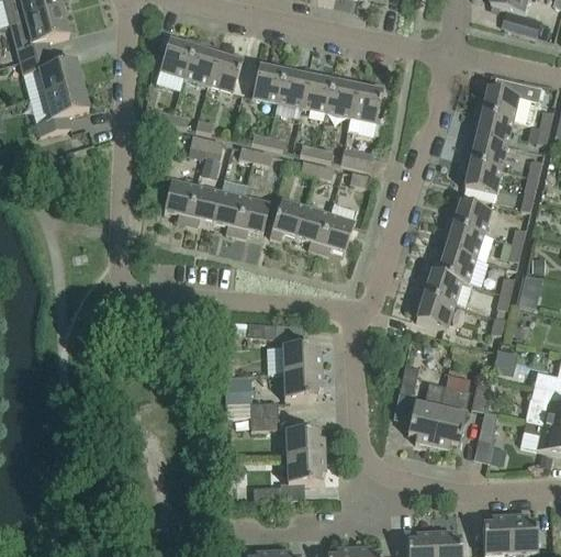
[(7,0),(12,23),(29,19),(52,12),(63,10),(59,0),(7,0)]
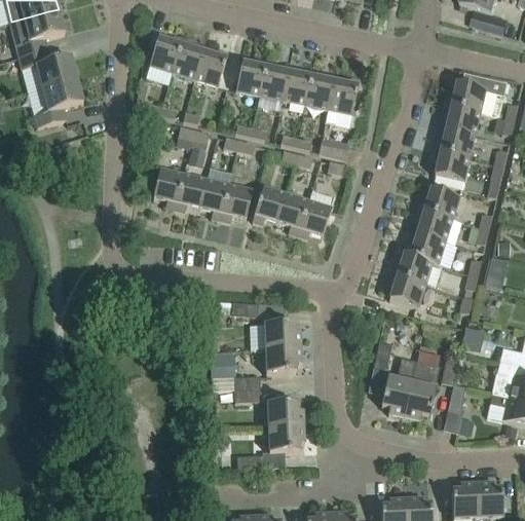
[(461,0),(460,5),(471,7),(476,9),(493,14),(497,0),(461,0)]
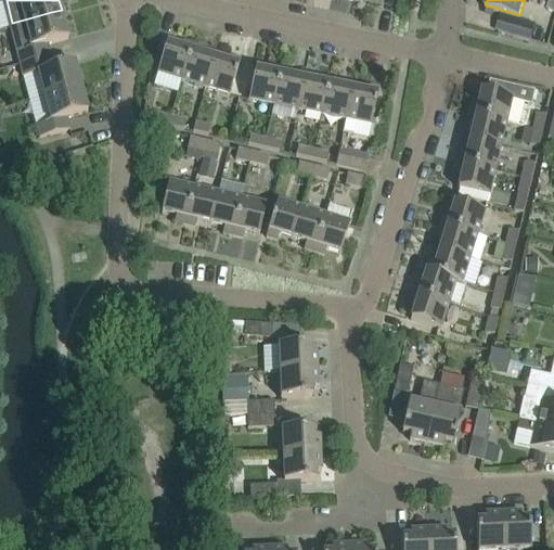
[(17,46),(22,60),(51,52),(48,40),(68,35),(62,10),(51,12),(28,18),(12,23),(17,46)]
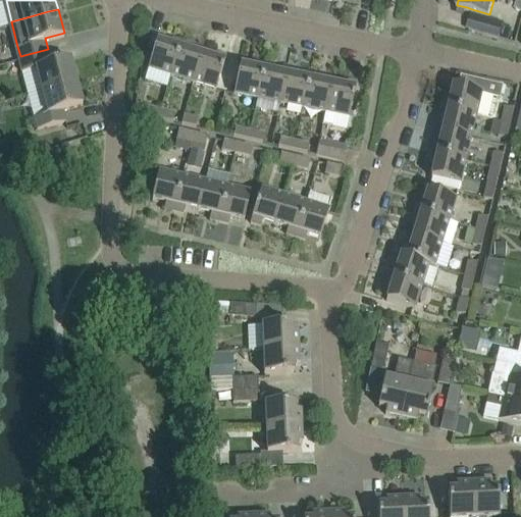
[(504,18),(489,14),(472,9),(468,26),(498,34),(501,35),(505,18),(504,18)]
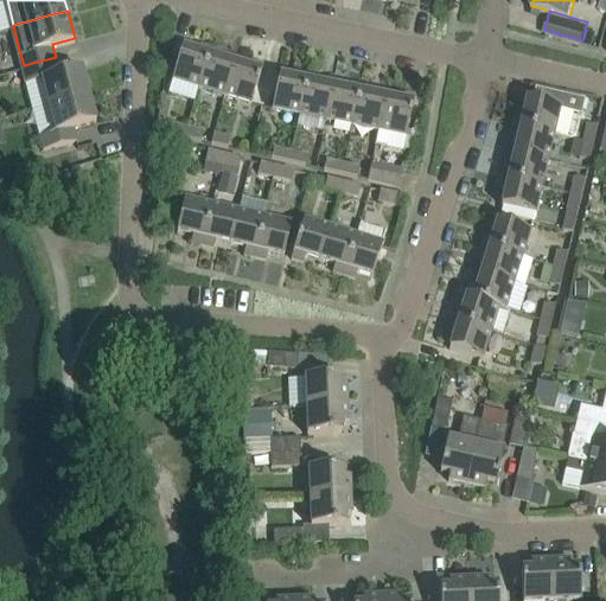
[(183,43),(179,55),(173,76),(199,84),(211,44),(201,42),(198,48),(183,43)]
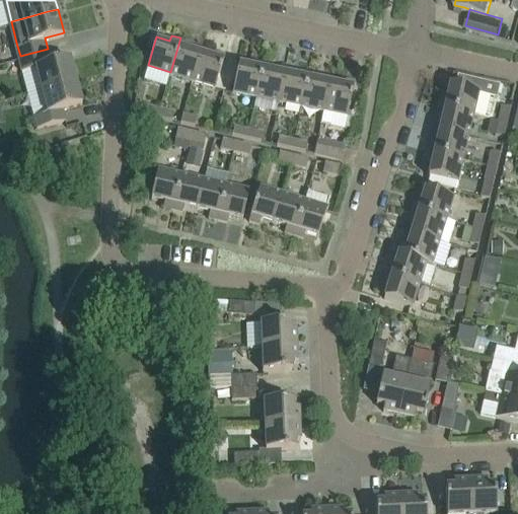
[(180,38),(170,72),(193,78),(201,51),(189,47),(190,41),(180,38)]
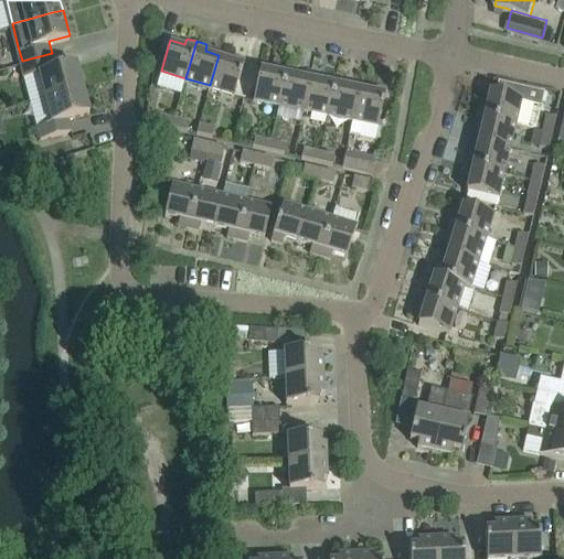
[(83,84),(76,60),(55,65),(52,53),(22,61),(24,72),(31,98),(45,94),(72,87),(83,84)]
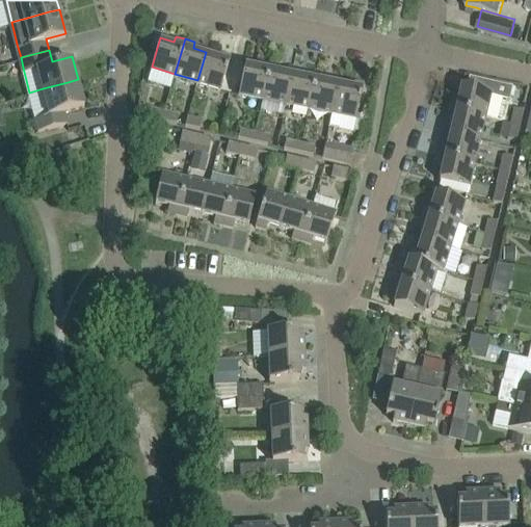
[(206,52),(197,80),(220,87),(231,53),(221,50),(219,56),(206,52)]
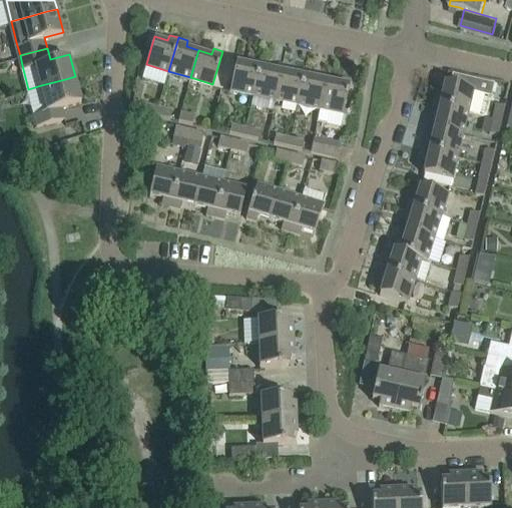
[(249,63),(236,60),(230,89),(253,93),(258,75),(261,59),(250,57),(249,63)]
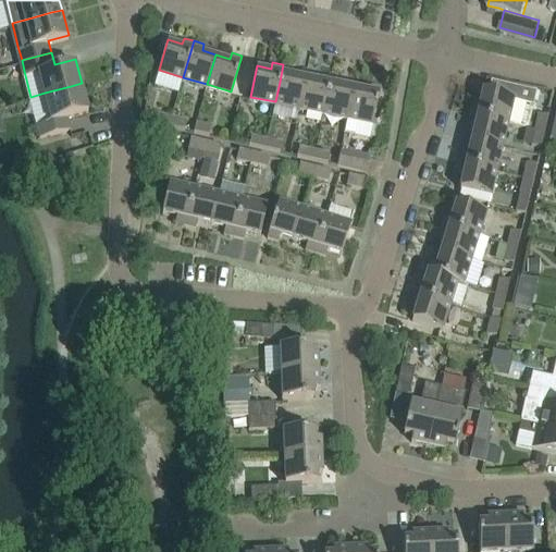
[(280,82),(275,101),(299,107),(304,86),(306,76),(292,73),(293,66),(283,64),(280,82)]
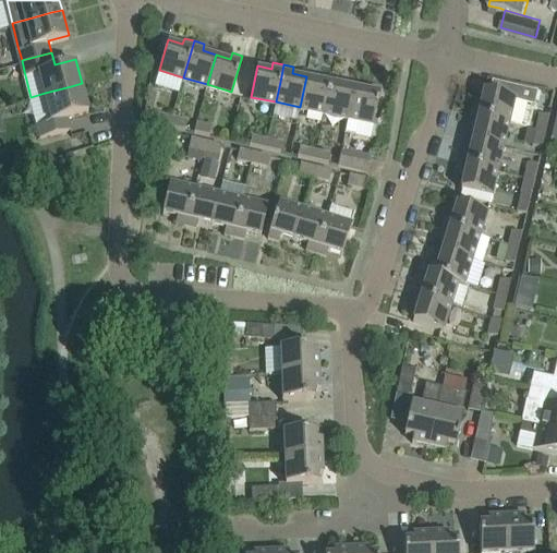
[(304,86),(300,107),(324,111),(328,92),(331,74),(322,72),(321,79),(306,76),(304,86)]
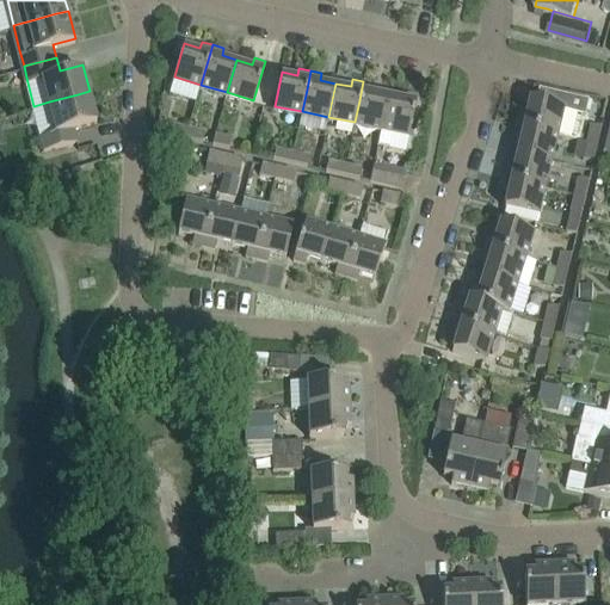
[(382,128),(386,105),(388,94),(374,91),(375,84),(363,81),(359,100),(355,122),(382,128)]
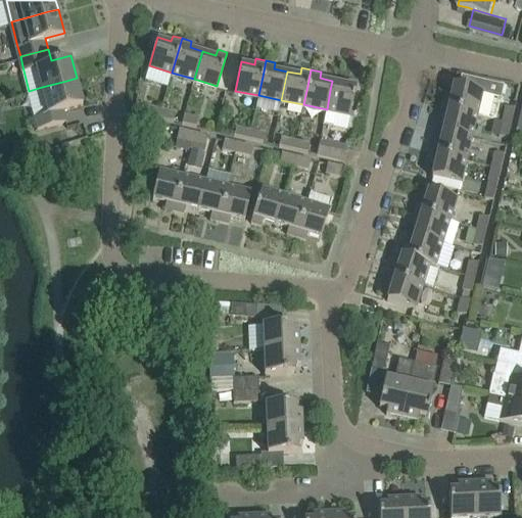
[(444,96),(460,100),(479,105),(482,91),(502,95),(504,84),(462,74),(460,83),(454,82),(451,95),(444,94),(444,96)]
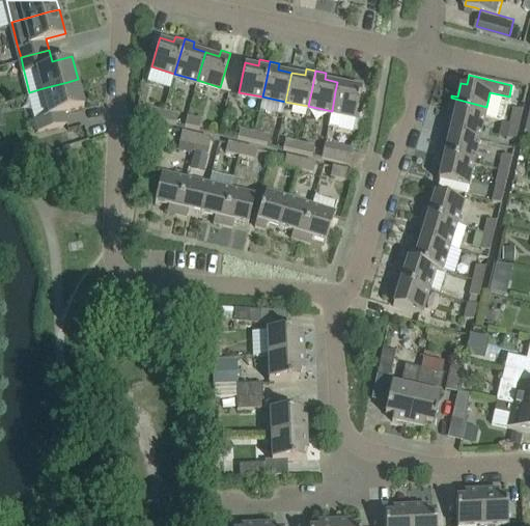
[(351,84),(337,82),(335,91),(332,111),(329,123),(353,129),(363,80),(353,78),(351,84)]
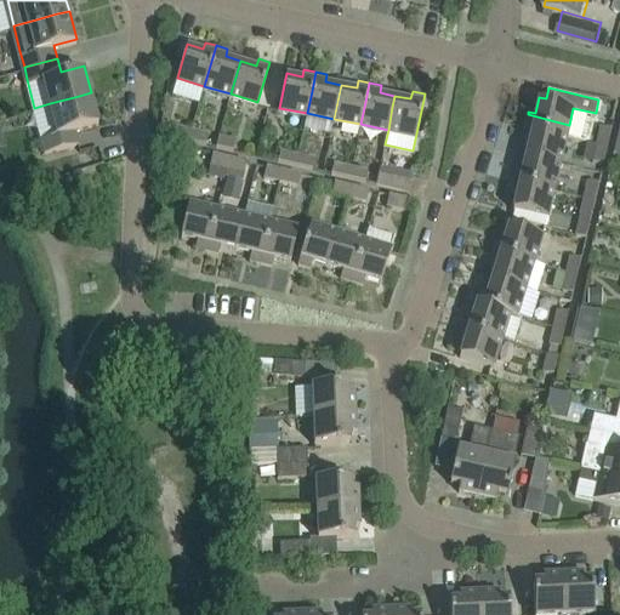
[(41,132),(46,149),(79,141),(75,127),(98,121),(91,92),(79,96),(50,103),(57,129),(41,132)]
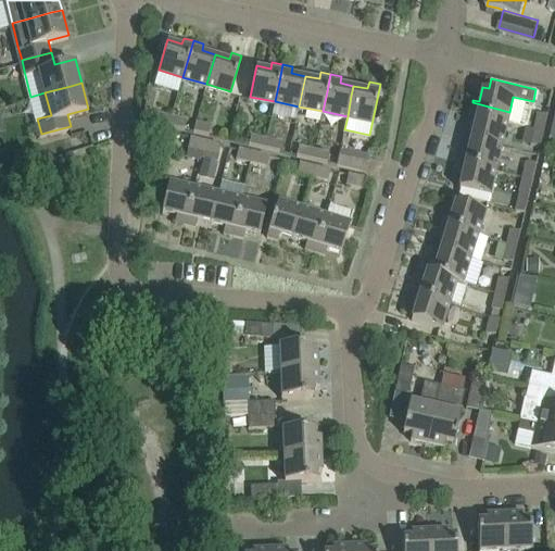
[(472,130),(477,132),(503,138),(509,112),(489,107),(472,102),(468,121),(475,122),(472,130)]
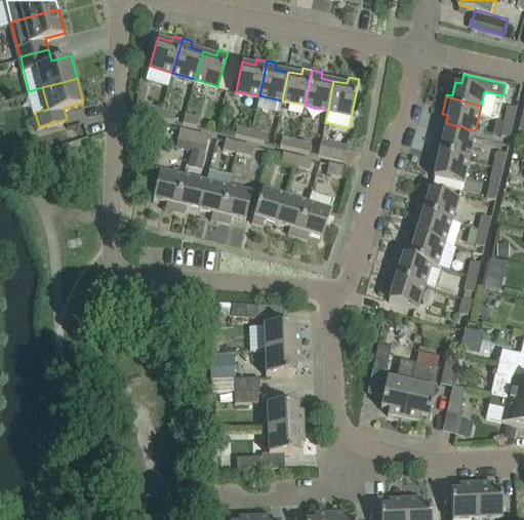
[(146,112),(148,104),(137,101),(136,101),(133,110),(137,110),(146,112)]
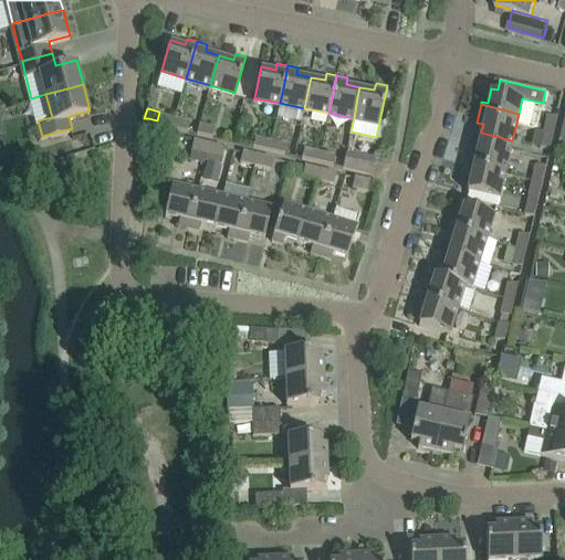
[(157,120),(173,125),(175,115),(159,112),(157,120)]
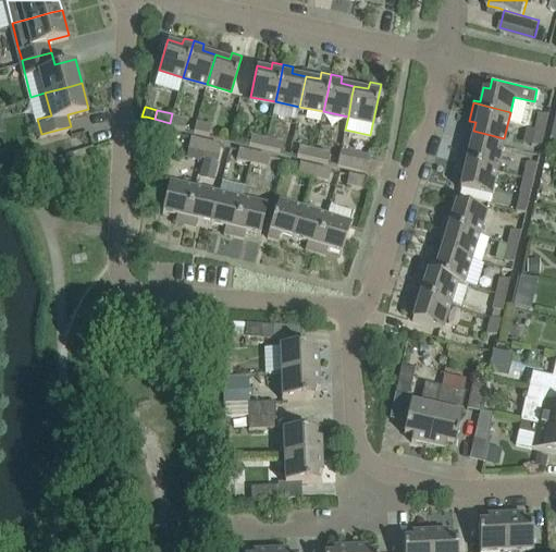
[(535,126),(545,129),(548,114),(539,111),(535,126)]
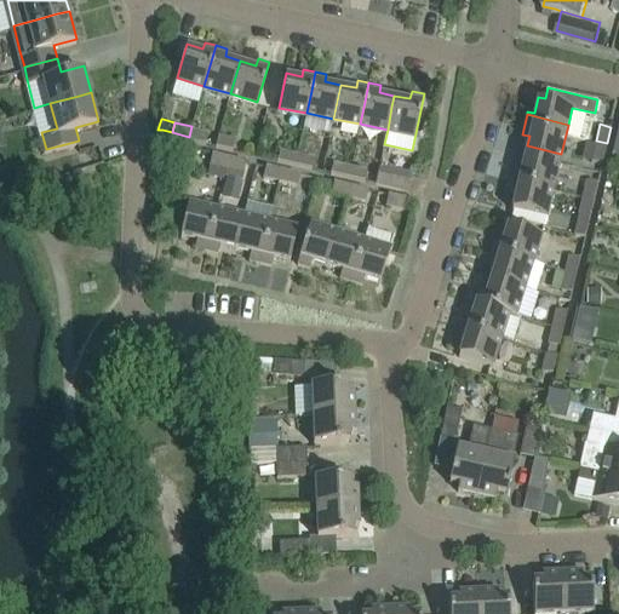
[(191,126),(189,137),(206,141),(208,130),(191,126)]
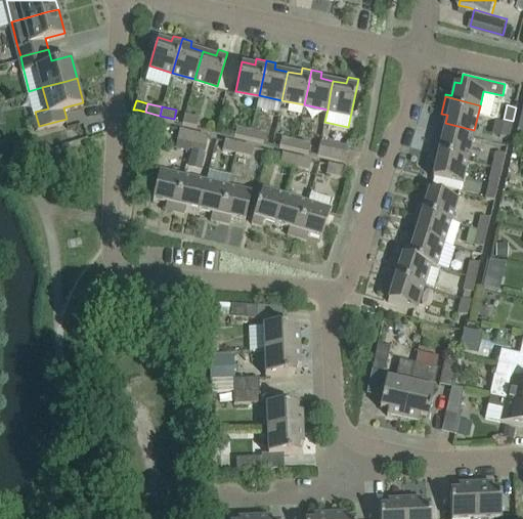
[(200,116),(185,112),(182,120),(197,124),(200,116)]
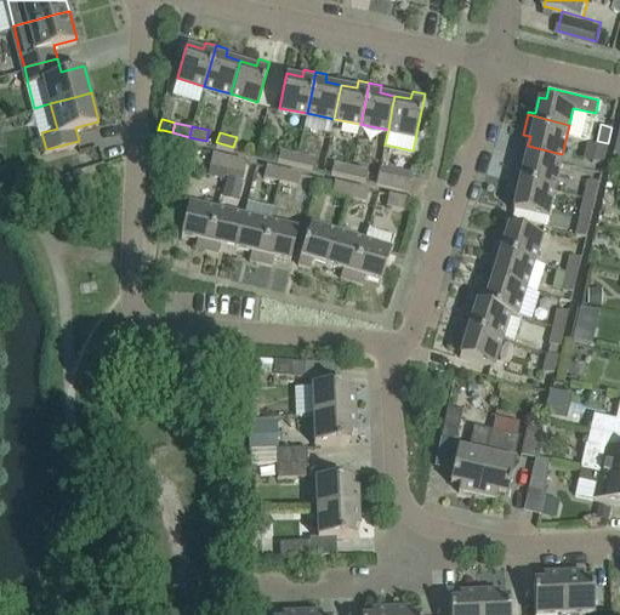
[(603,159),(608,143),(597,141),(592,157),(603,159)]
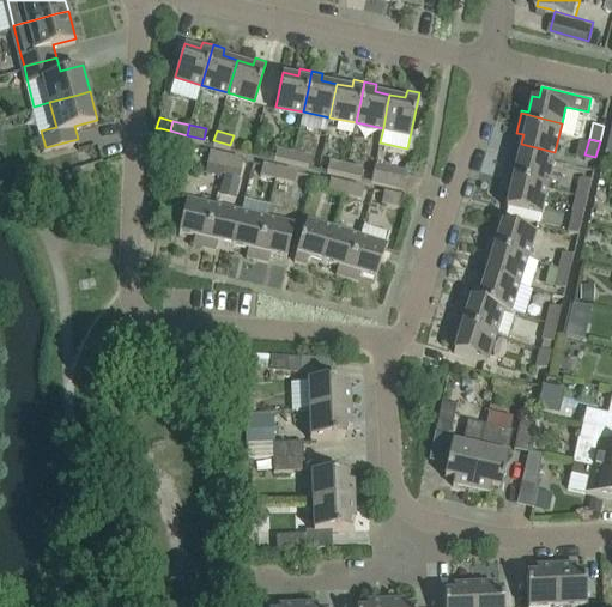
[(555,152),(526,145),(521,144),(516,165),(509,163),(507,171),(547,182),(555,152)]
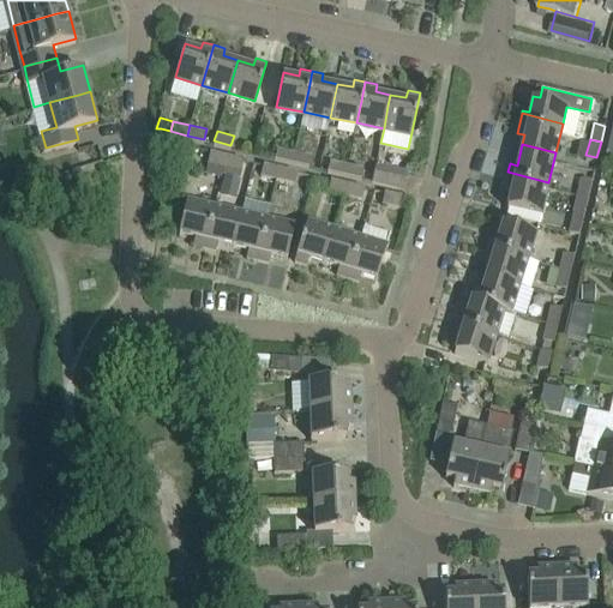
[(275,156),(292,160),(294,150),(277,145),(275,156)]
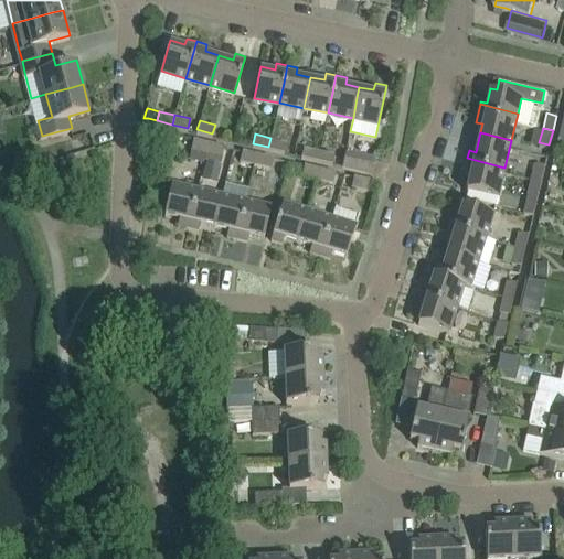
[(206,150),(209,141),(194,138),(192,147),(206,150)]
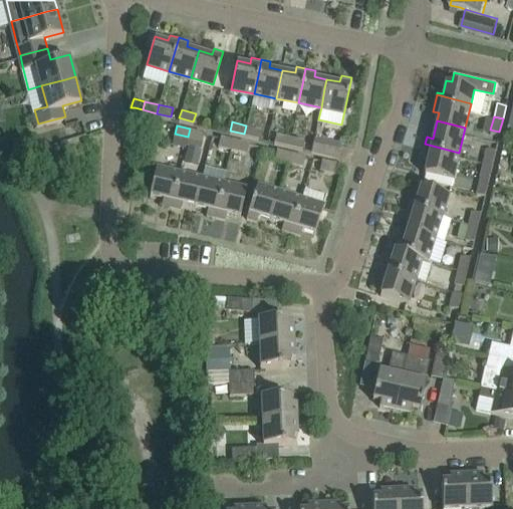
[(246,125),(244,134),(259,137),(260,129),(246,125)]
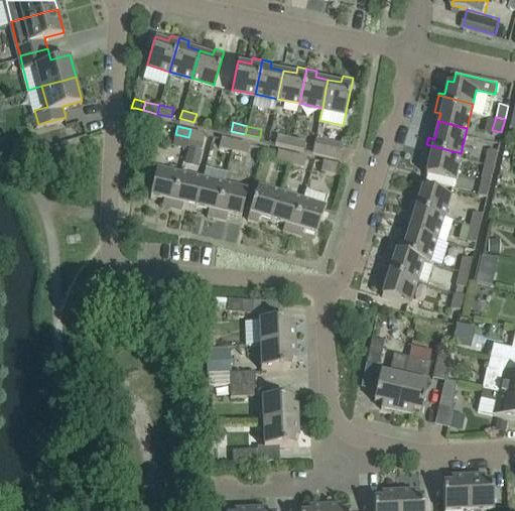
[(204,132),(190,129),(188,137),(202,140),(204,132)]
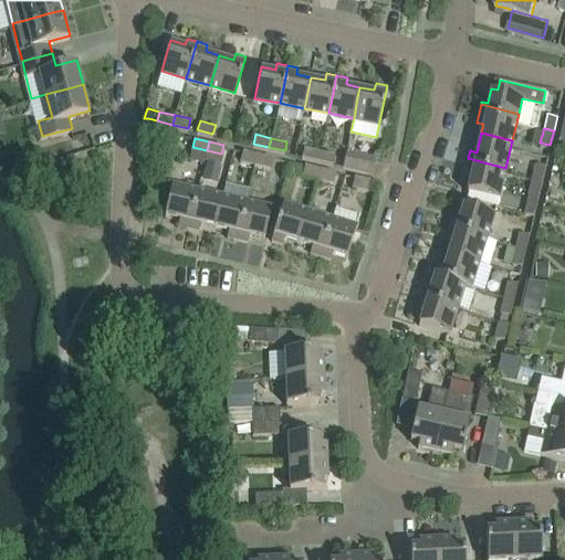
[(302,154),(317,158),(320,149),(304,145),(302,154)]
